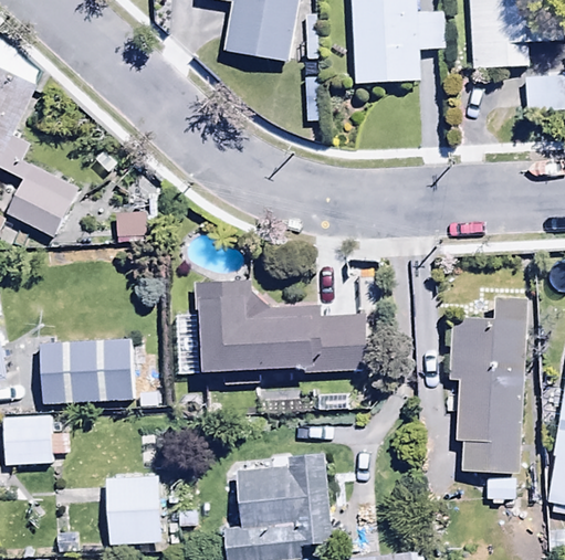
[(227,0),(232,1),(223,50),(284,62),(296,0),(227,0)]
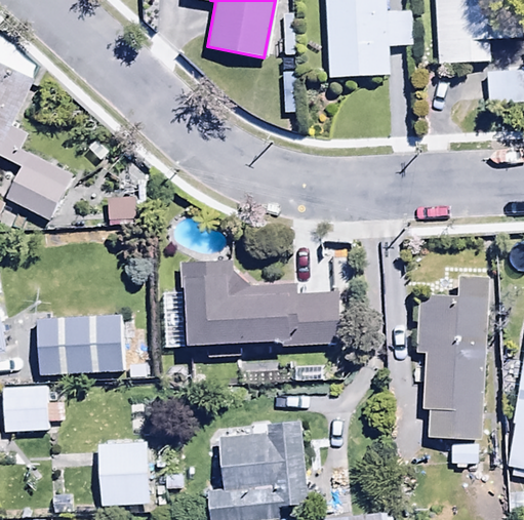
[(325,0),(329,57),(389,54),(387,25),(410,24),(408,0),(325,0)]
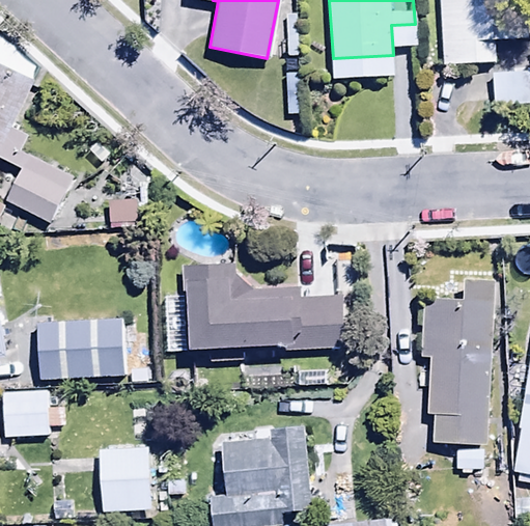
[(440,0),(442,48),(496,47),(494,0),(440,0)]
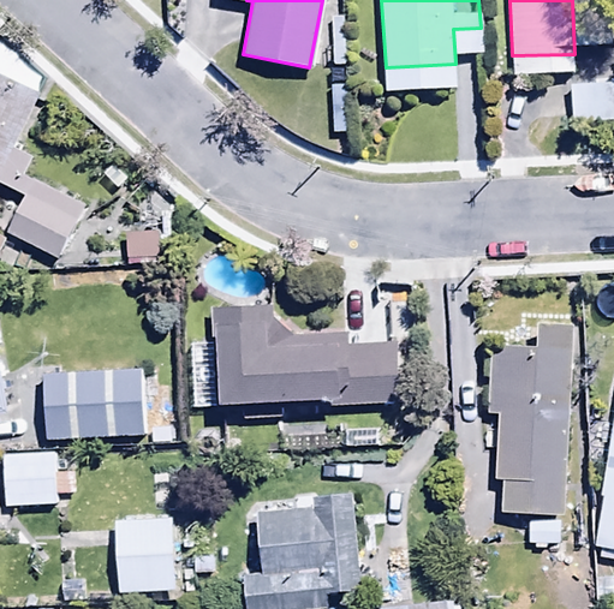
[(613,105),(613,59),(567,59),(568,106),(613,105)]
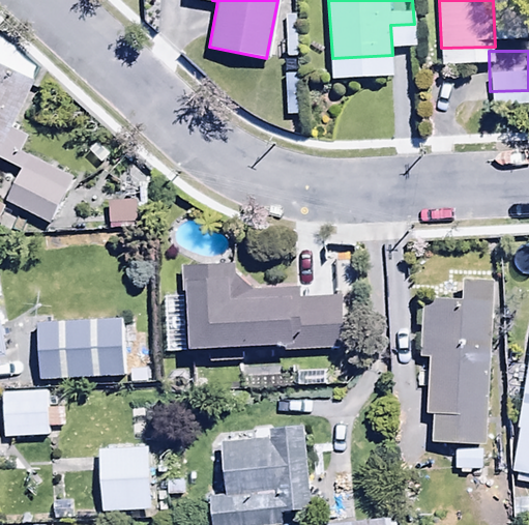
[(25,145),(5,180),(49,204),(67,169),(25,145)]
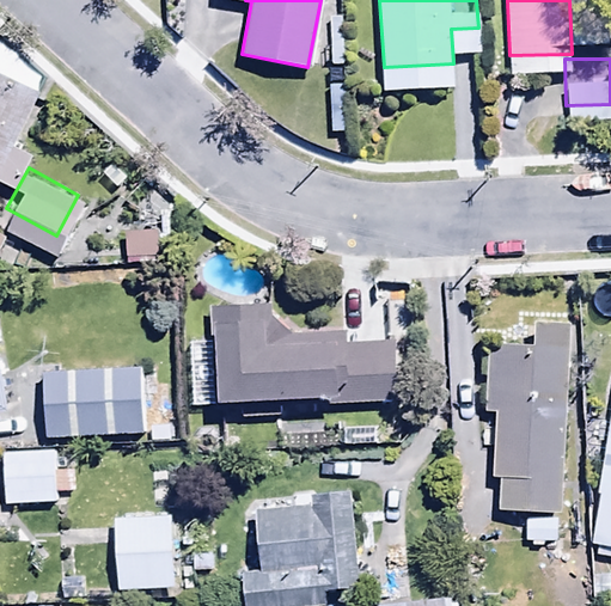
[(126,253),(158,253),(157,228),(124,230),(126,253)]
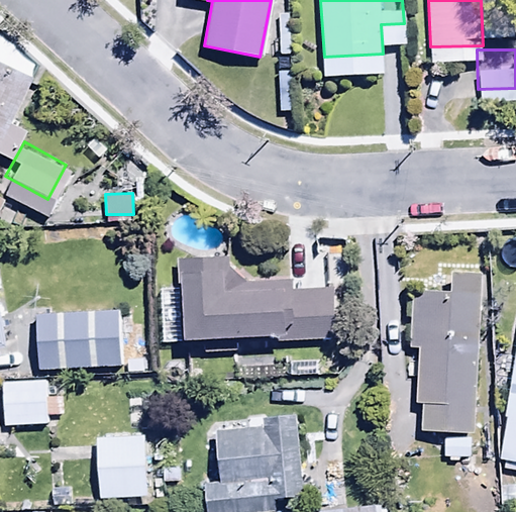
[(160,287),(165,339),(277,336),(278,341),(334,339),(333,288),(293,289),(292,276),(246,277),(228,256),(178,259),(179,286),(160,287)]
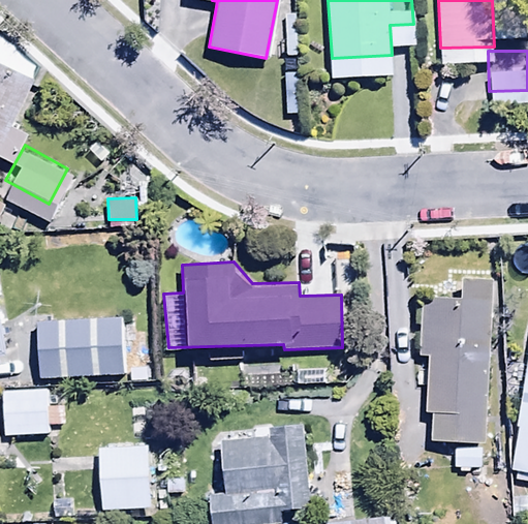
[(478,468),(492,279),(462,277),(461,298),(422,296),(418,356),(429,356),(425,408),(433,409),(431,439),(454,440),(452,467),(478,468)]
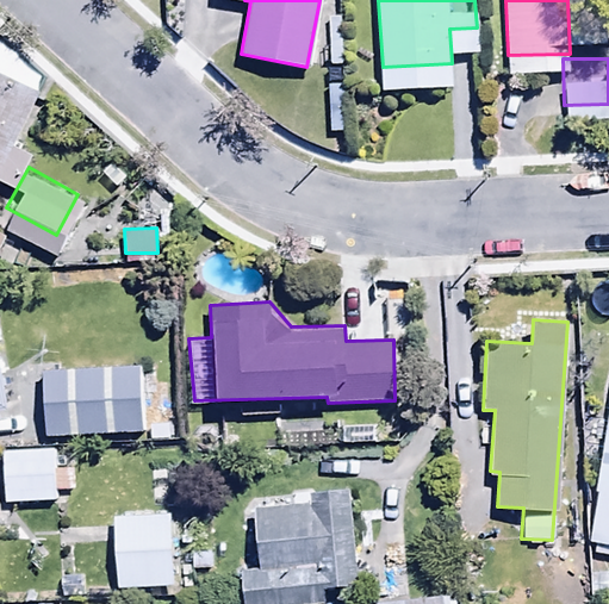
[(69,363),(18,365),(19,416),(70,416),(69,363)]
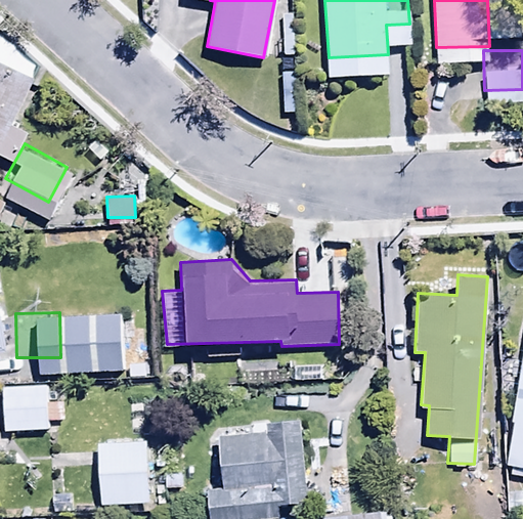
[(522,368),(506,464),(512,465),(510,475),(522,476),(522,368)]
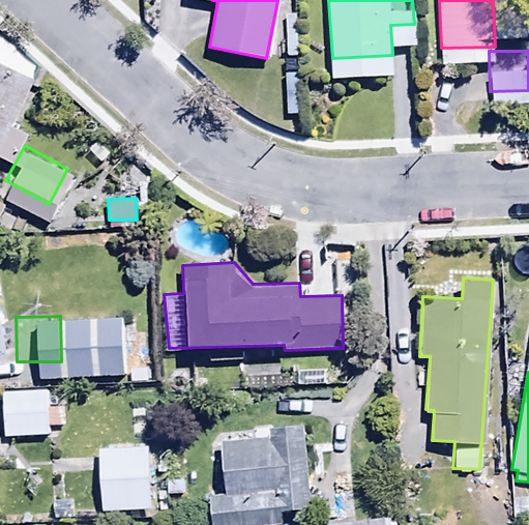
[(61,406),(48,406),(47,389),(2,390),(3,435),(48,434),(48,424),(62,424),(61,406)]
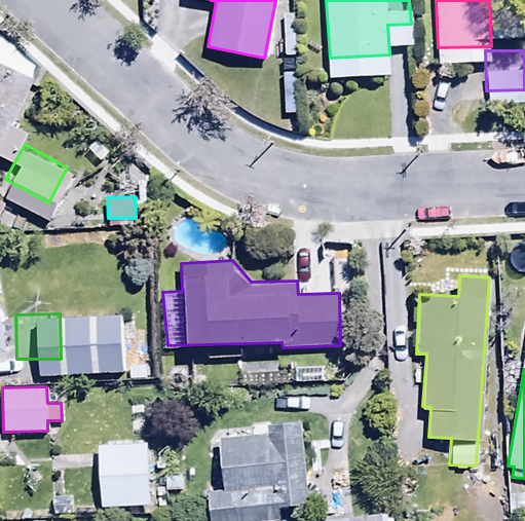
[(282,504),(304,503),(299,418),(268,419),(269,434),(222,436),(224,489),(211,490),(212,520),(271,520),(283,520),(282,504)]
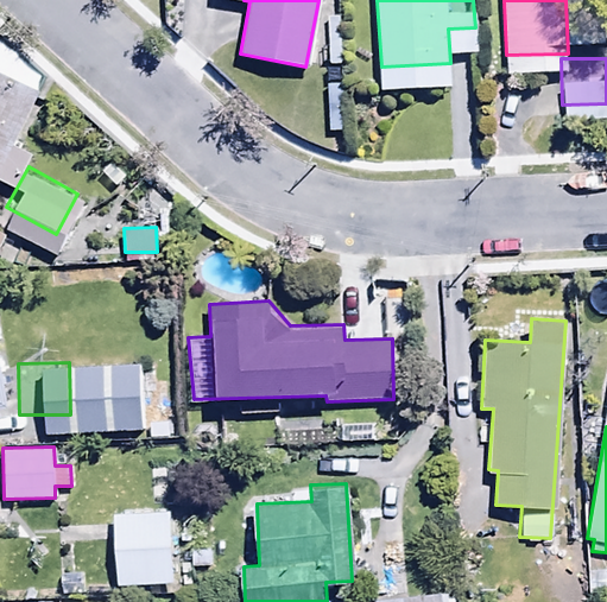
[(169,509),(113,513),(118,585),(172,582),(169,509)]
